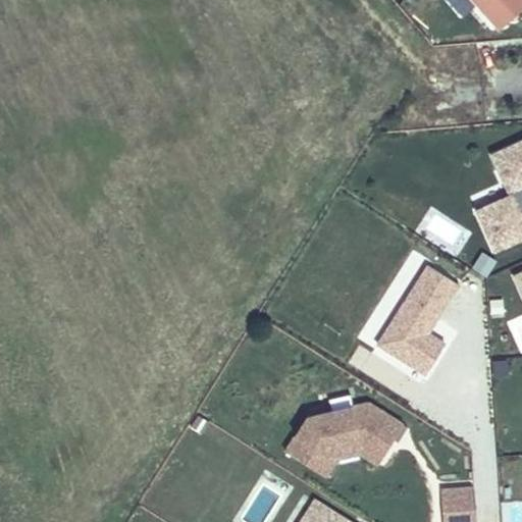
[(521,9),(521,0),(471,0),(499,31),(521,9)]
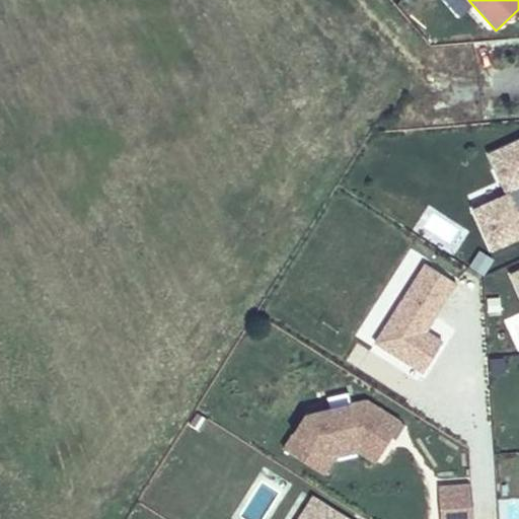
[(518,140),(490,154),(508,195),(474,210),(492,248),(518,236),(518,140)]
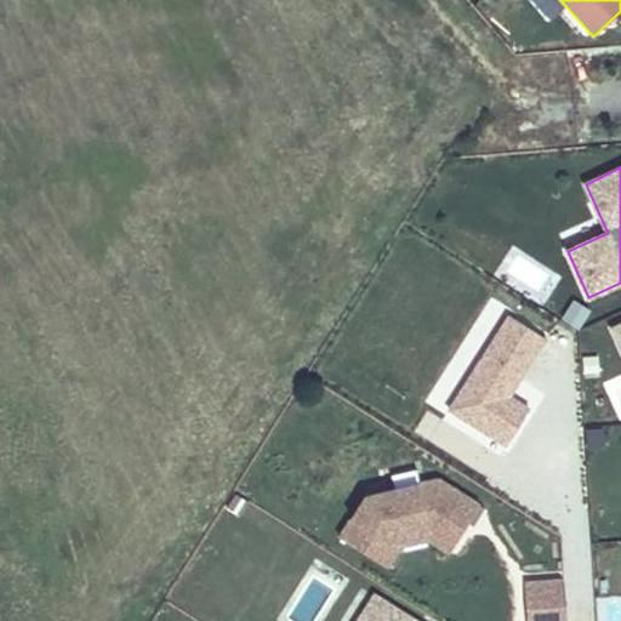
[(564,331),(584,329),(581,301),(562,303),(564,331)]
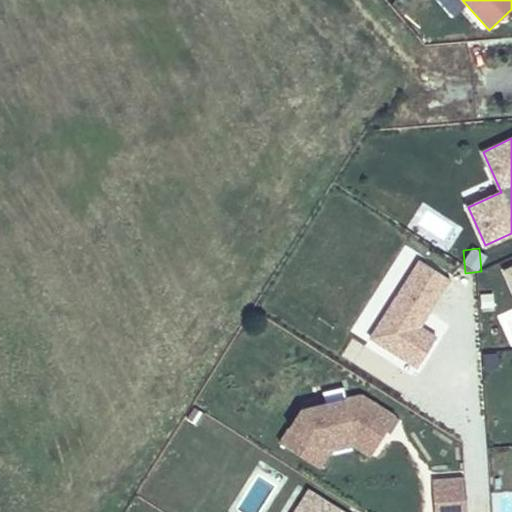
[(450,281),(421,261),(371,338),(418,368),(437,339),(420,328),(429,314),(422,309),(434,292),(441,296),(450,281)]
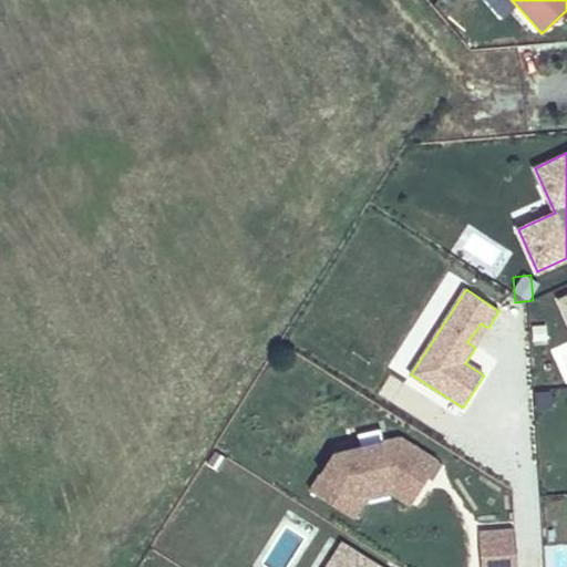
[(475,348),(488,328),(481,323),(467,342),(475,348)]
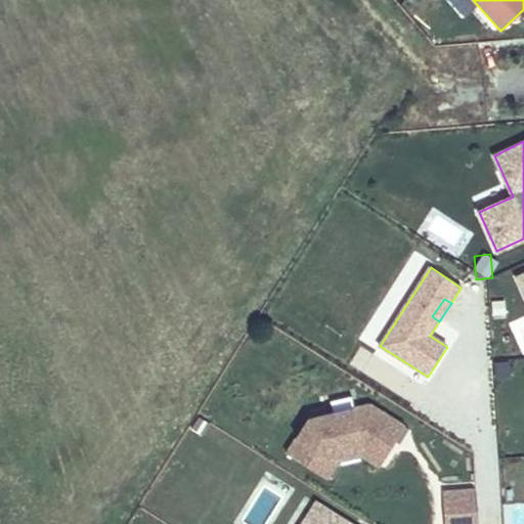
[(506,321),(505,301),(489,302),(490,322),(506,321)]
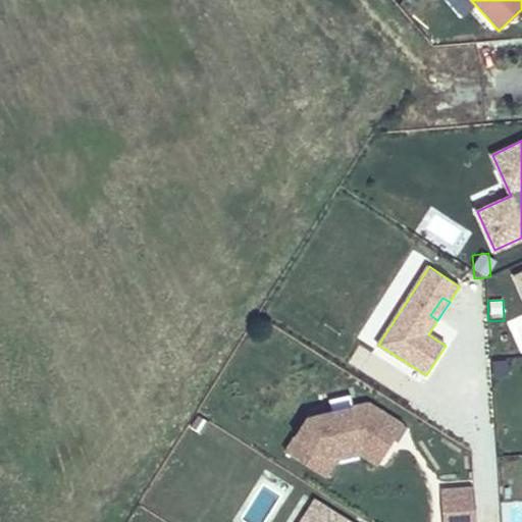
[(521,352),(521,341),(521,338),(521,315),(508,320),(519,353),(521,352)]
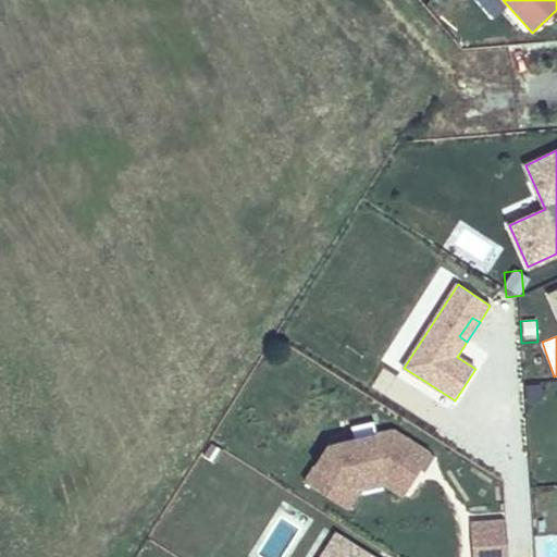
[(406,490),(419,469),(429,452),(393,430),(327,444),(302,481),(339,505),(354,484),(384,477),(406,490)]
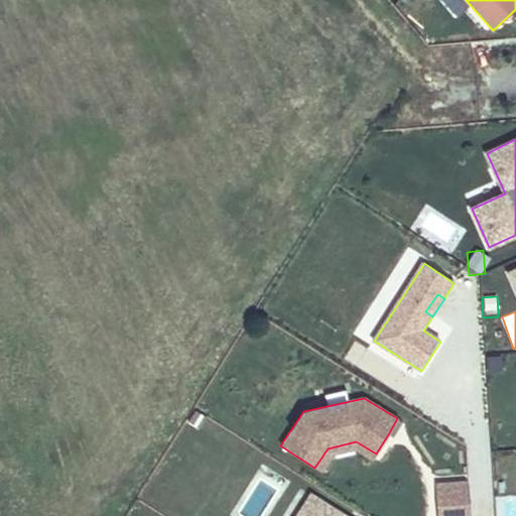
[(392,436),(402,421),(397,418),(388,434),(392,436)]
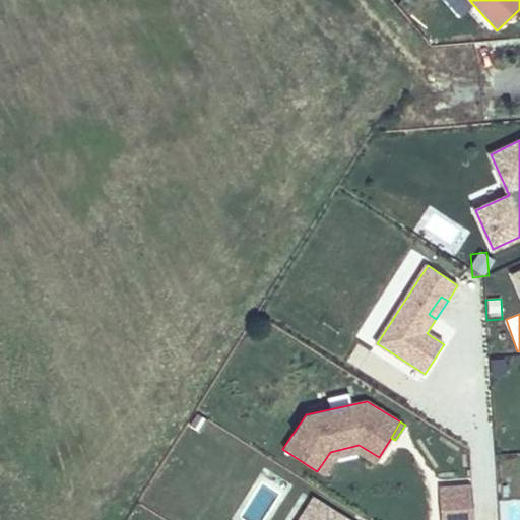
[(379,457),(359,445),(330,452),(317,471),(322,474),(333,457),(358,451),(376,462),(379,457)]
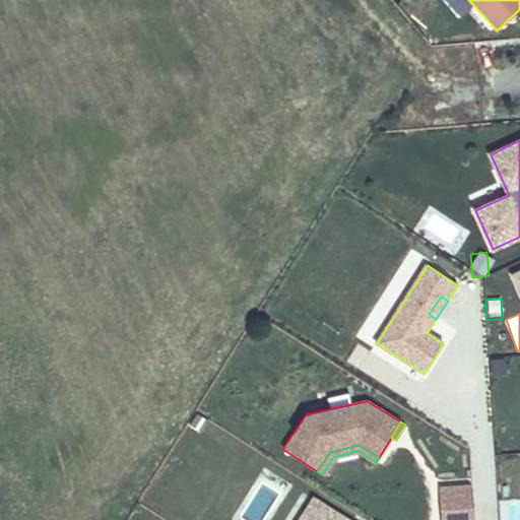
[(473,519),(471,485),(439,488),(441,519),(473,519)]
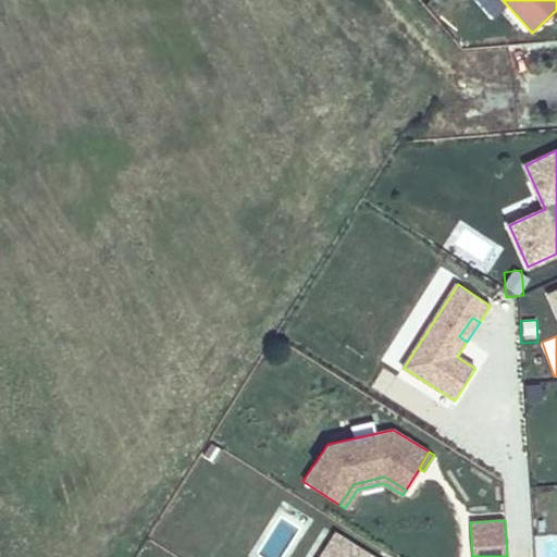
[(370,556),(329,530),(310,556),(370,556)]
